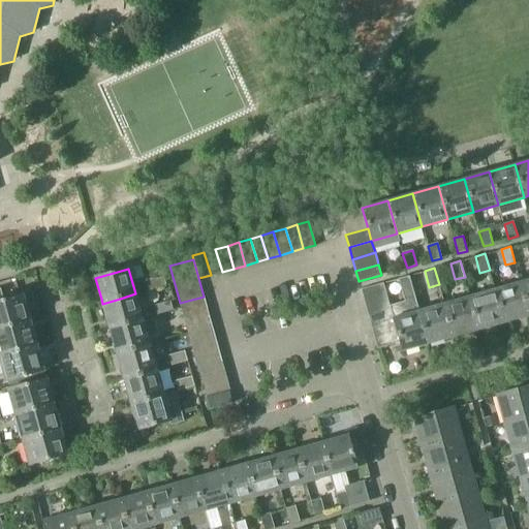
[(152,289),(166,285),(163,275),(149,279),(152,289)]
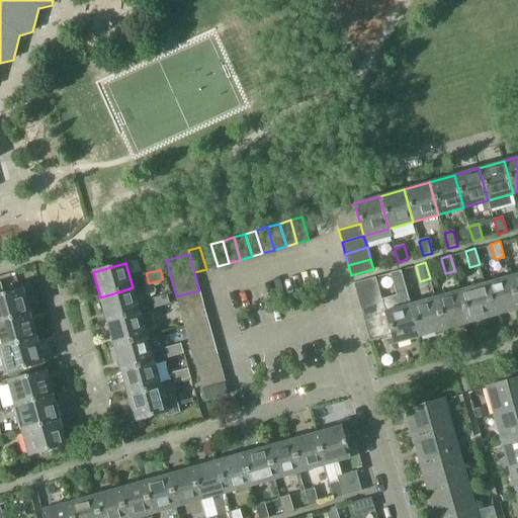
[(384,311),(385,312),(389,323),(392,334),(395,343),(420,336),(411,304),(410,304),(405,285),(406,284),(401,269),(392,272),(392,273),(390,273),(397,295),(381,299),(381,300),(384,311)]
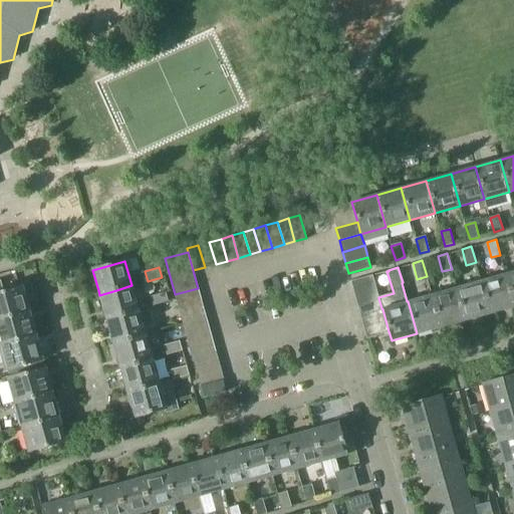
[(490,312),(513,305),(513,303),(510,290),(506,274),(481,281),(484,290),(490,312)]
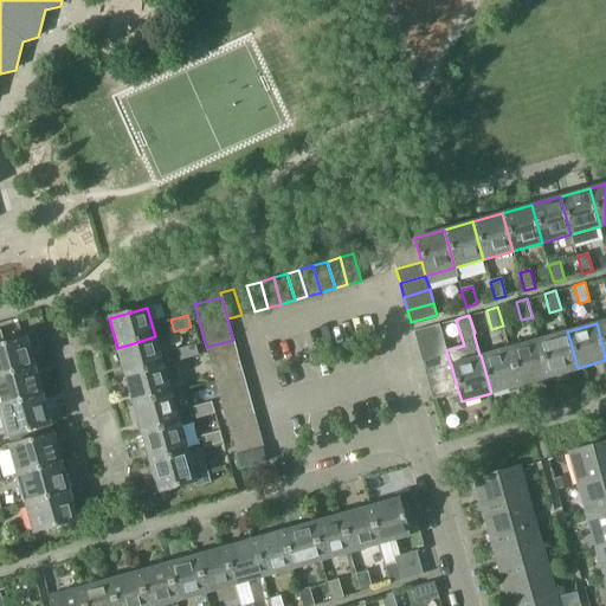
[(418,342),(418,345),(429,342),(443,339),(439,324),(414,330),(418,342)]
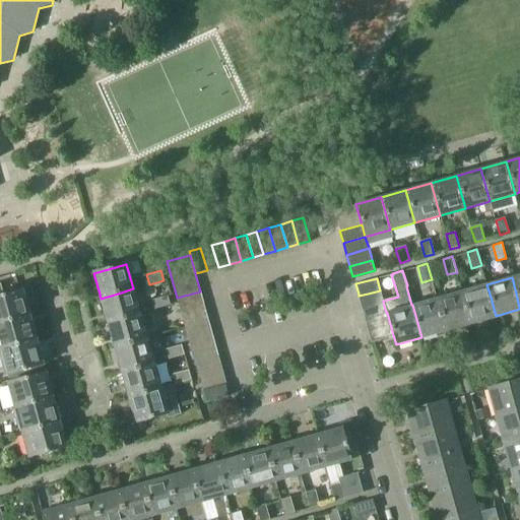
[(0,283),(0,322),(30,314),(23,289),(4,296),(1,283),(0,283)]
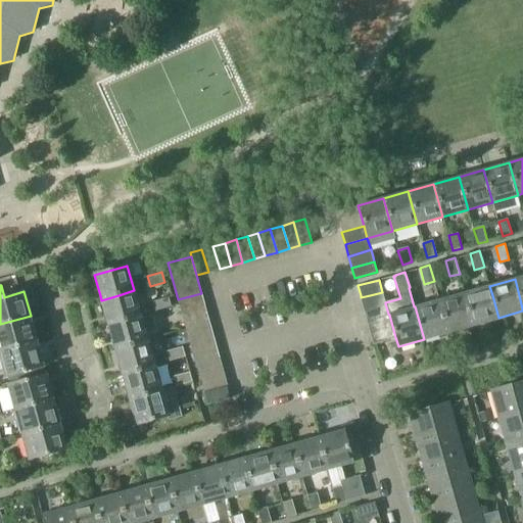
[(489,286),(465,292),(465,295),(474,325),(498,318),(492,295),(489,286)]
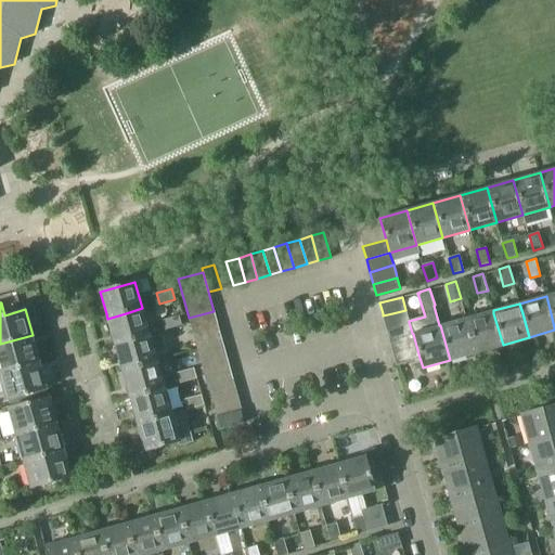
[(107,319),(115,345),(150,335),(143,313),(142,308),(126,313),(107,319)]
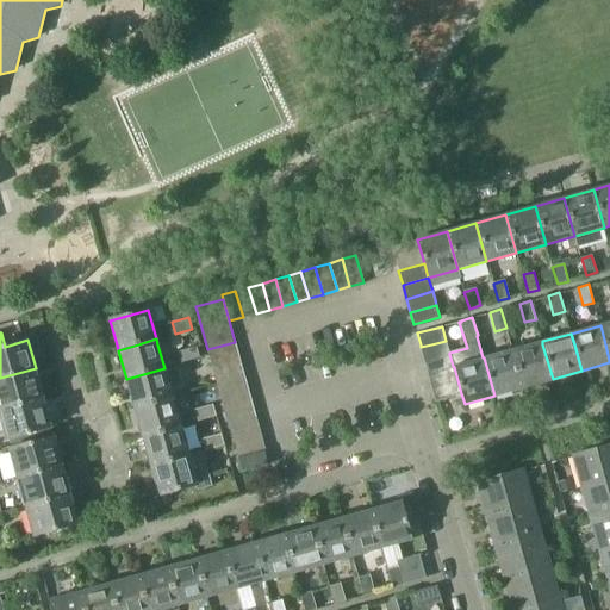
[(421,347),(424,361),(449,354),(449,353),(447,344),(446,341),(431,344),(421,347)]
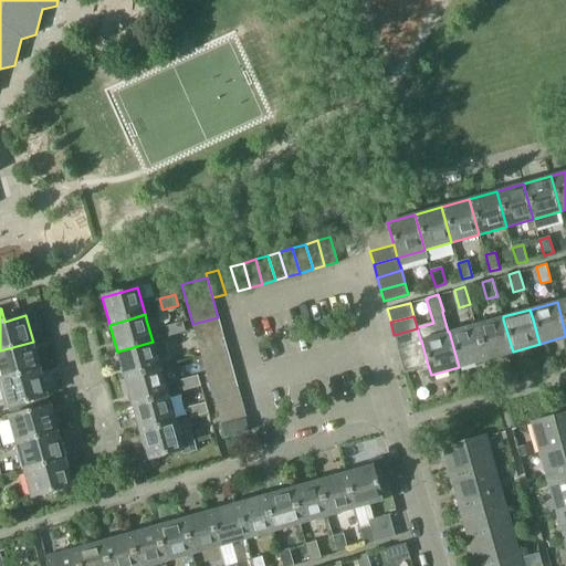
[(493,320),(475,324),(485,359),(513,352),(503,320),(503,316),(493,320)]
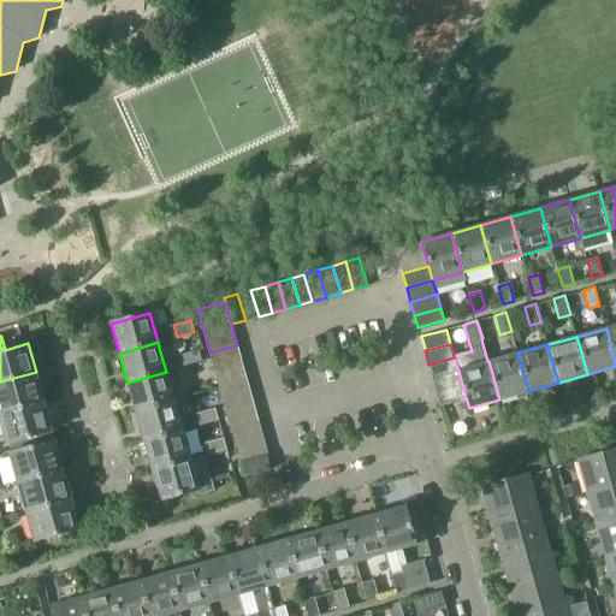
[(241,359),(237,348),(237,345),(209,353),(213,367),(241,359)]
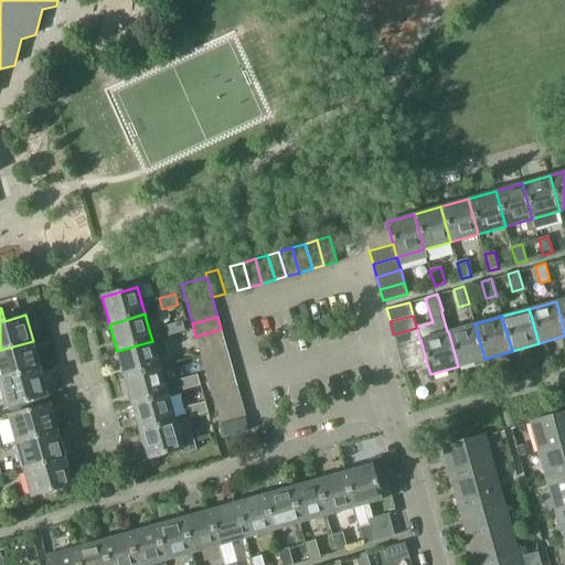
[(185,332),(182,321),(167,326),(169,337),(185,332)]
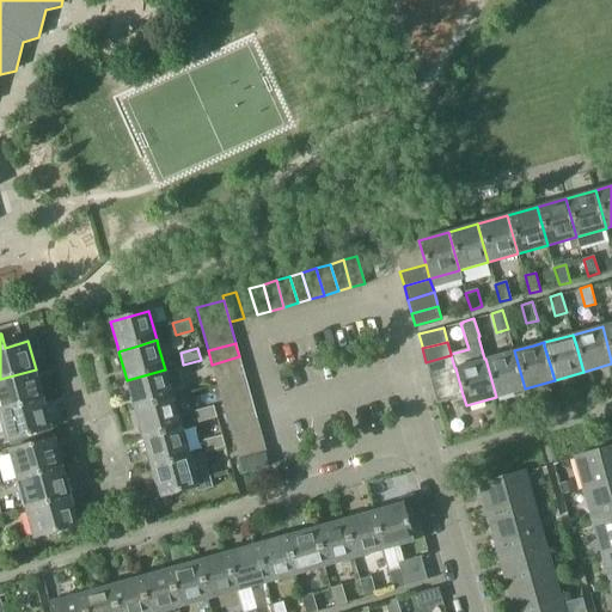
[(514,350),(485,359),(496,397),(525,389),(514,350)]
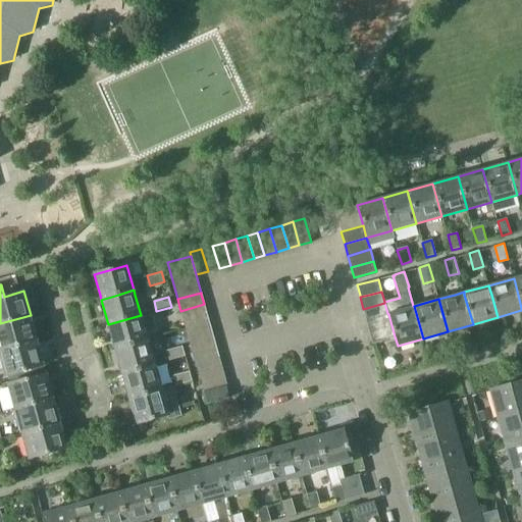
[(363,309),(367,320),(388,314),(387,313),(384,303),(363,309)]
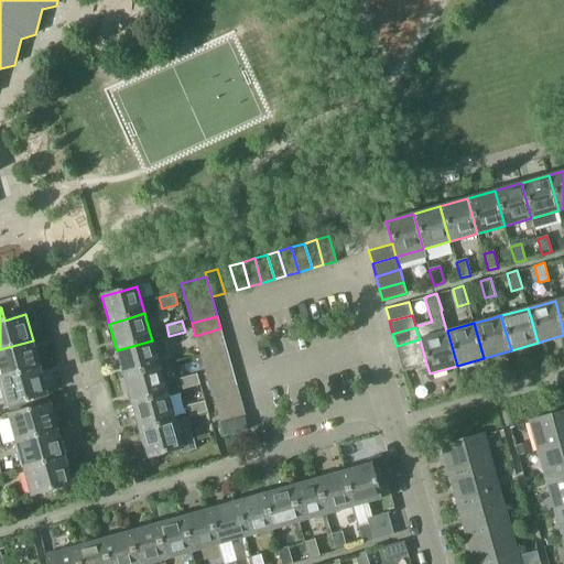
[(224,340),(220,328),(195,336),(199,348),(224,340)]
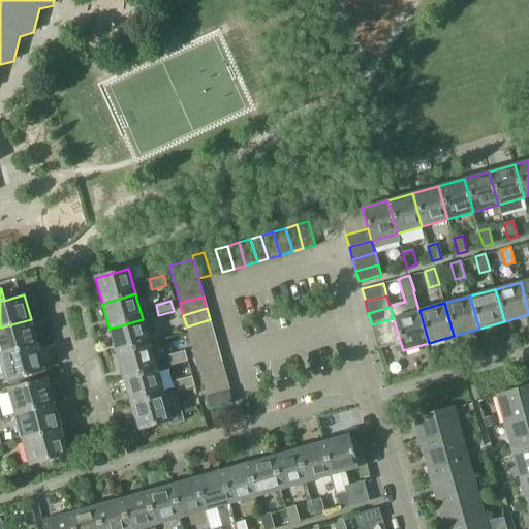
[(375,336),(397,330),(394,318),(372,324),(375,336)]
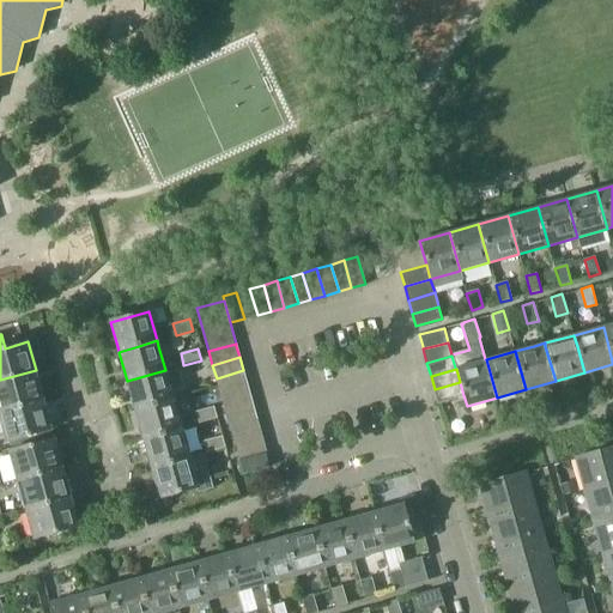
[(36,370),(0,380),(0,412),(44,400),(36,370)]
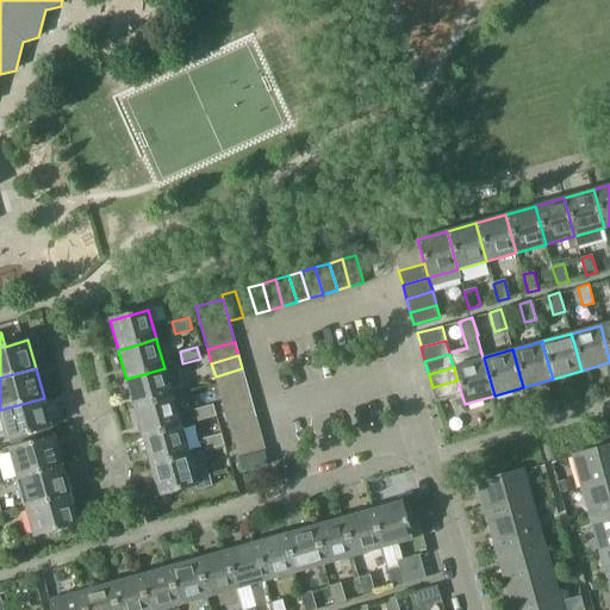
[(165,368),(126,379),(135,409),(173,397),(165,368)]
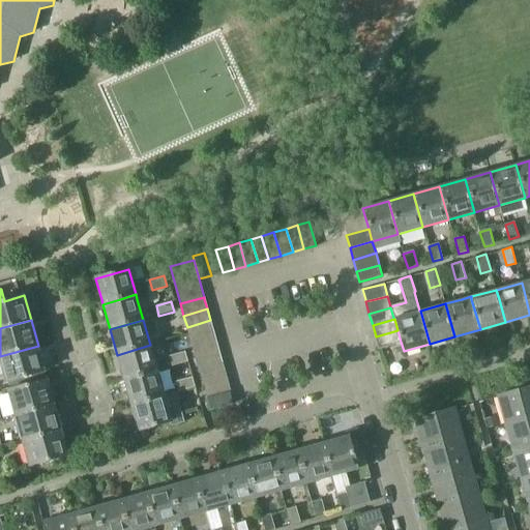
[(213,331),(210,320),(187,327),(190,339),(213,331)]
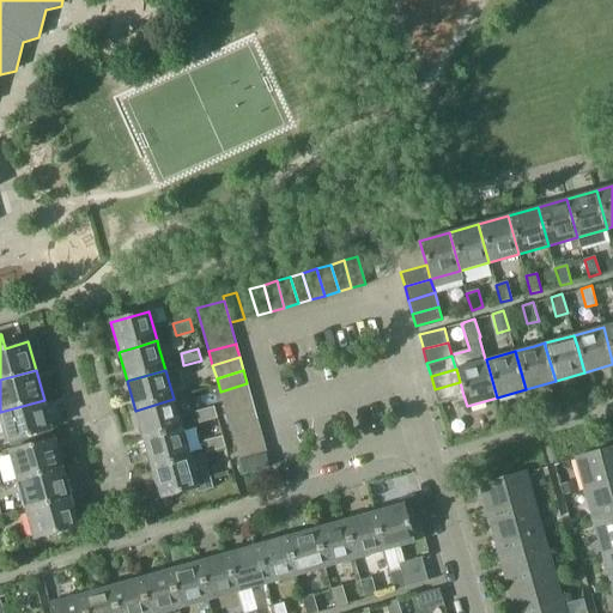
[(463,395),(460,382),(435,389),(438,402),(463,395)]
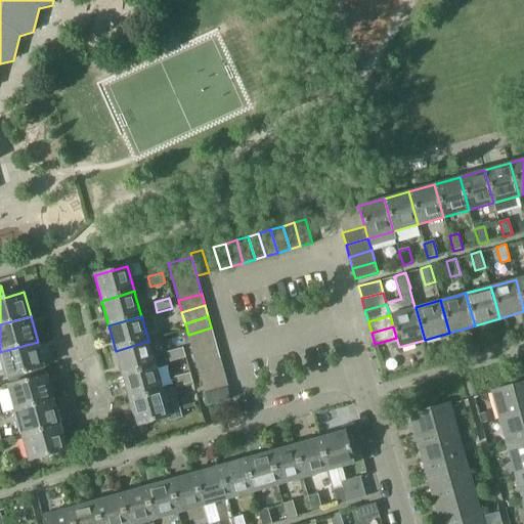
[(215,340),(211,328),(188,335),(191,346),(215,340)]
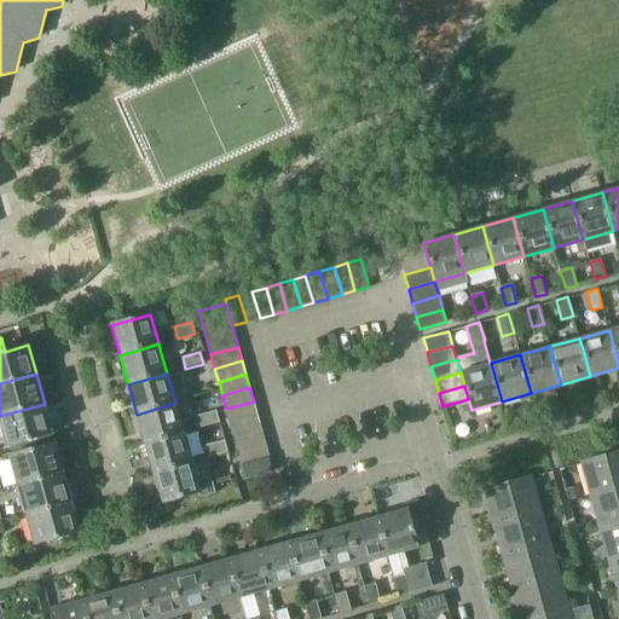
[(258,415),(254,401),(226,409),(230,423),(258,415)]
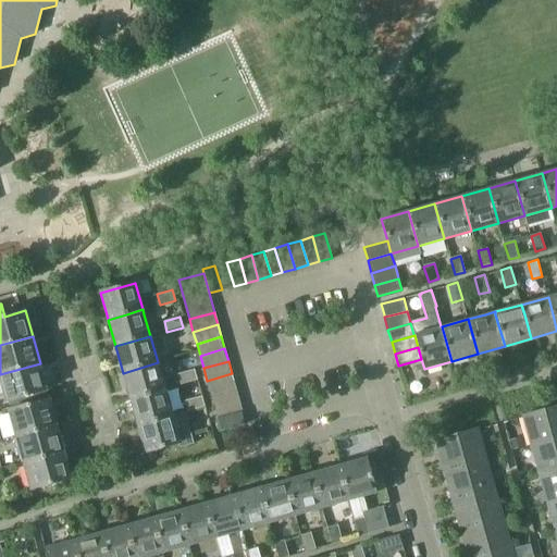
[(158,362),(123,373),(131,399),(165,390),(158,362)]
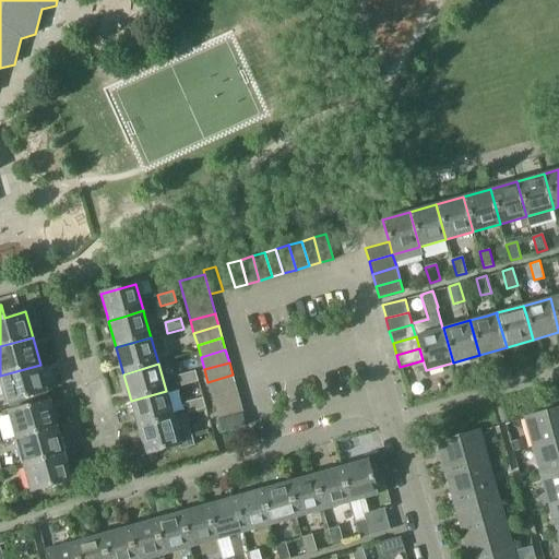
[(40,365),(0,376),(0,382),(7,404),(48,392),(40,365)]
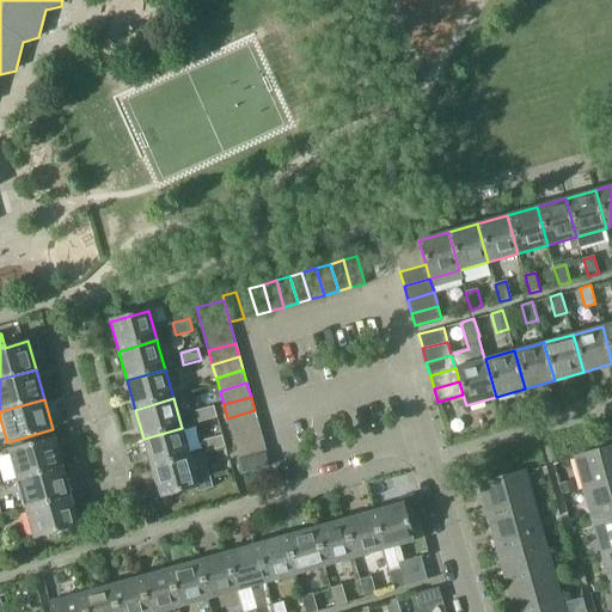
[(218,418),(214,407),(197,411),(200,423),(218,418)]
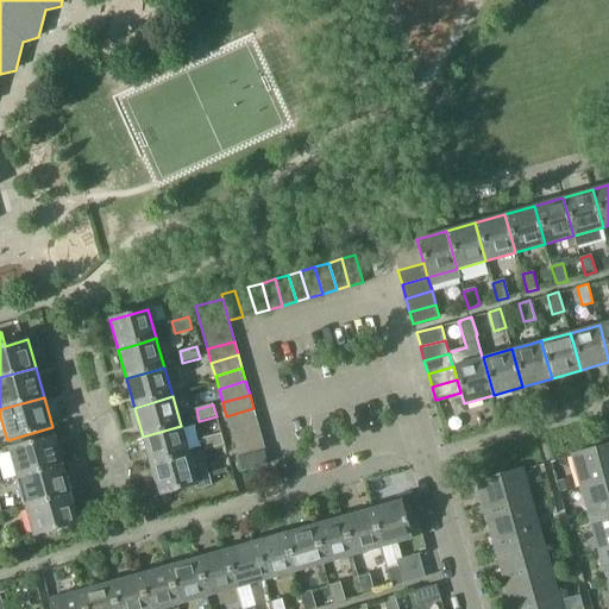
[(257,422),(253,408),(226,416),(230,431),(257,422)]
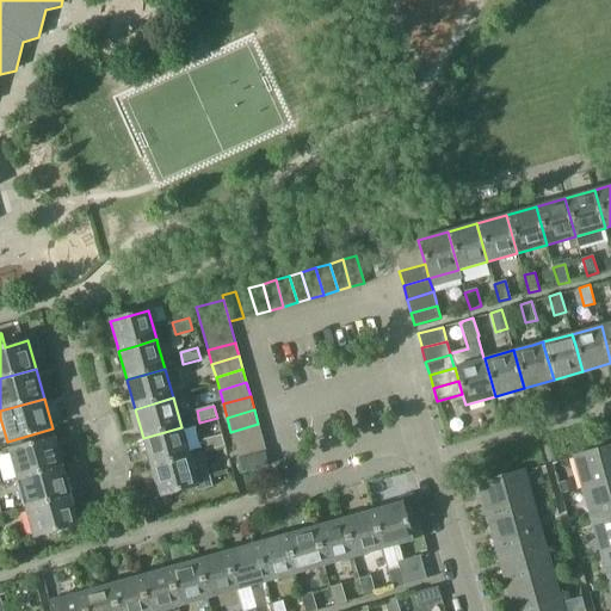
[(263,436),(258,424),(230,432),(235,444),(263,436)]
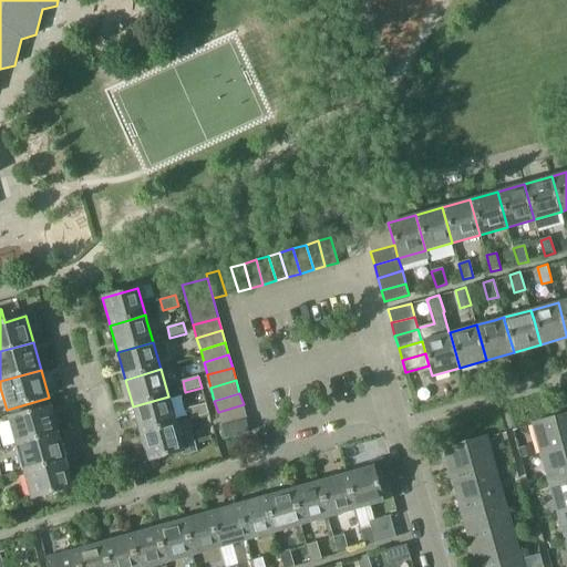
[(168,397),(133,406),(141,434),(176,424),(168,397)]
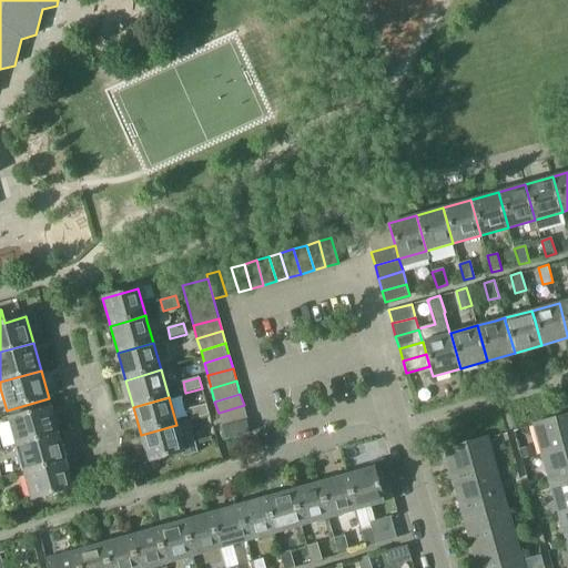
[(210,415),(206,405),(191,409),(193,419),(210,415)]
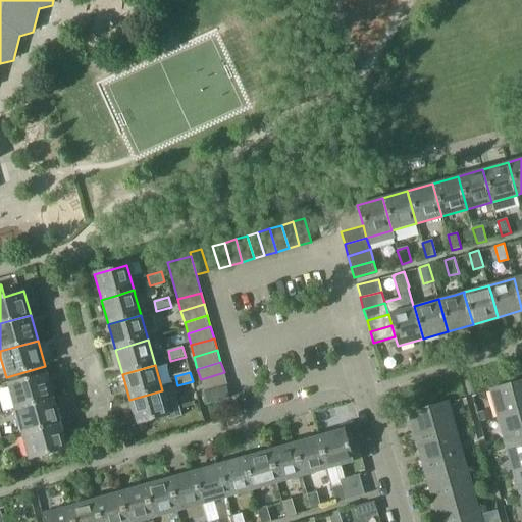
[(201,379),(204,392),(227,384),(224,372),(201,379)]
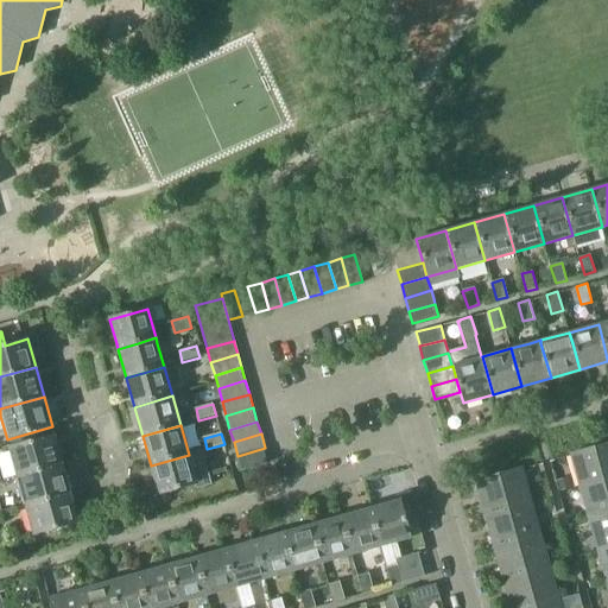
[(17,477),(62,464),(55,436),(10,449),(17,477)]
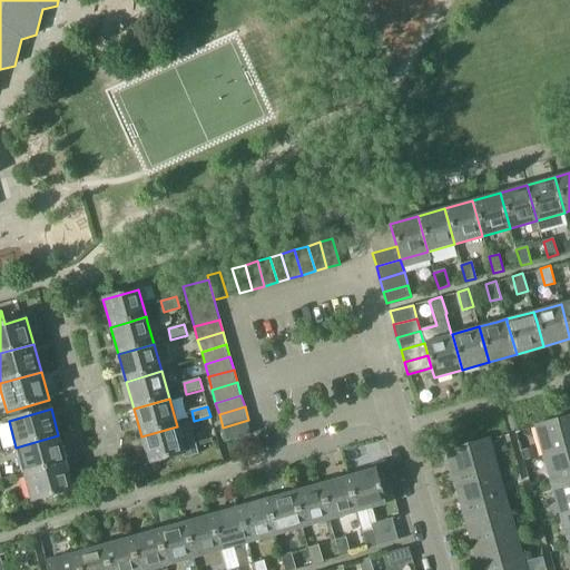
[(550,457),(569,450),(569,416),(536,426),(536,428),(542,426),(549,453),(543,454),(544,458),(550,457)]
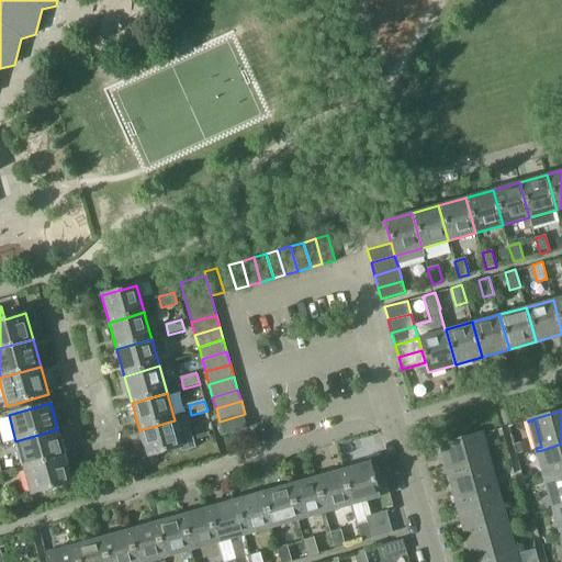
[(249,428),(245,414),(220,422),(223,436),(249,428)]
